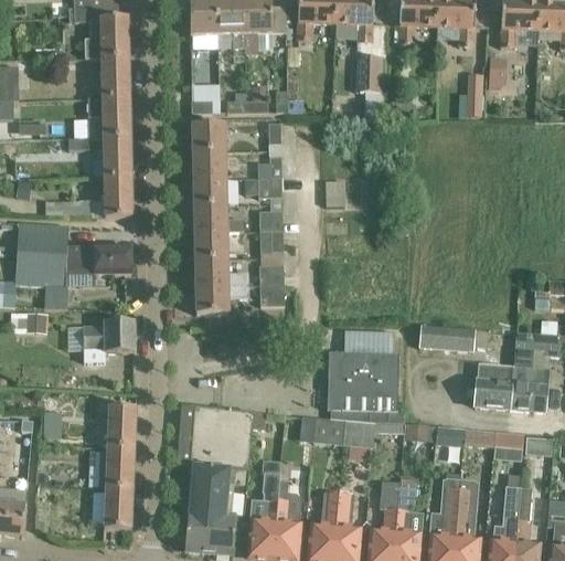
[(75,9),(106,8),(106,0),(75,0),(75,8),(70,8),(70,14),(75,14),(75,9)]
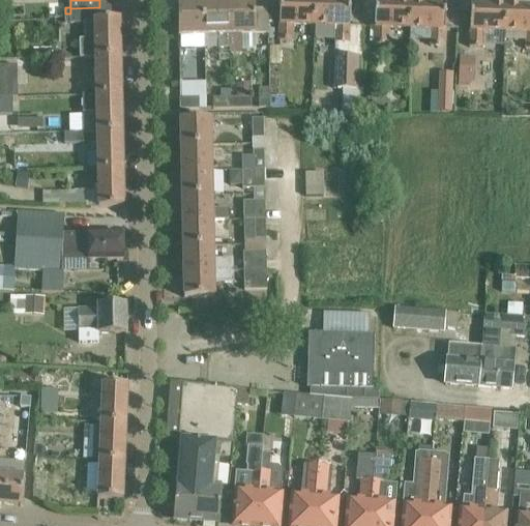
[(190,33),(204,33),(203,0),(178,1),(178,33),(179,33),(179,44),(190,44),(190,33)]
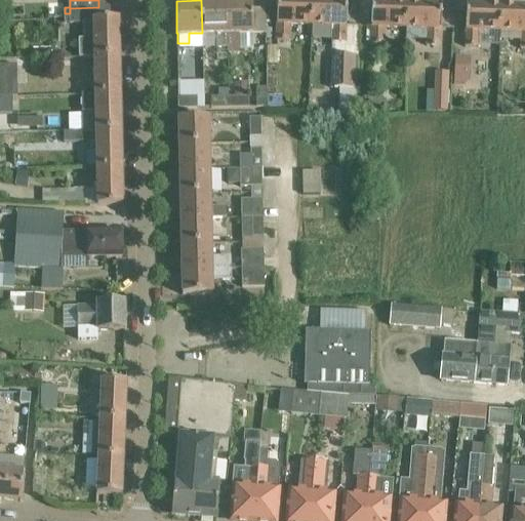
[(216,45),(228,45),(228,32),(227,0),(201,0),(202,33),(216,32),(216,45)]
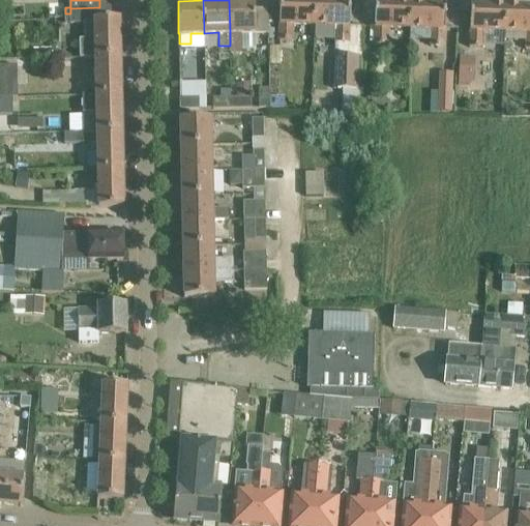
[(256,31),(255,19),(255,0),(229,0),(230,32),(230,46),(230,51),(241,51),(241,32),(256,31)]
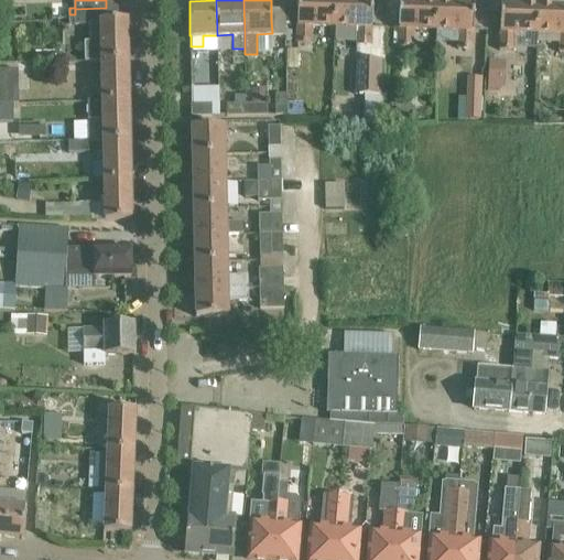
[(335,24),(335,0),(297,0),(296,41),(312,42),(313,23),(335,24)]
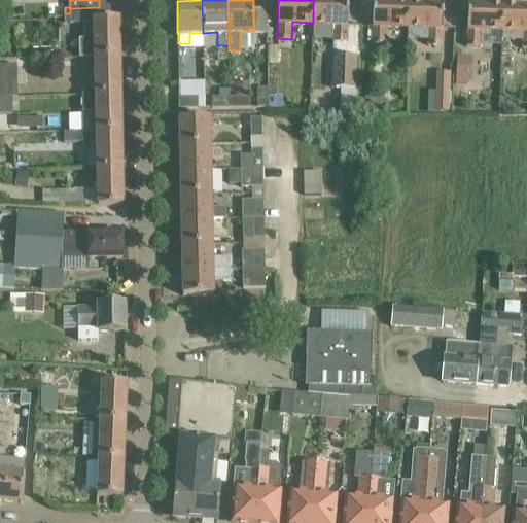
[(347,41),(348,18),(348,0),(313,0),(313,23),(335,23),(335,40),(347,41)]
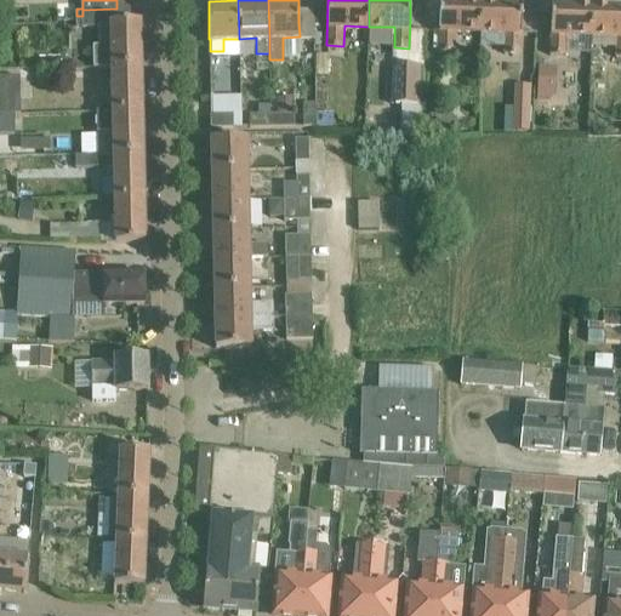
[(480,30),(482,0),(439,0),(438,50),(455,51),(456,29),(480,30)]
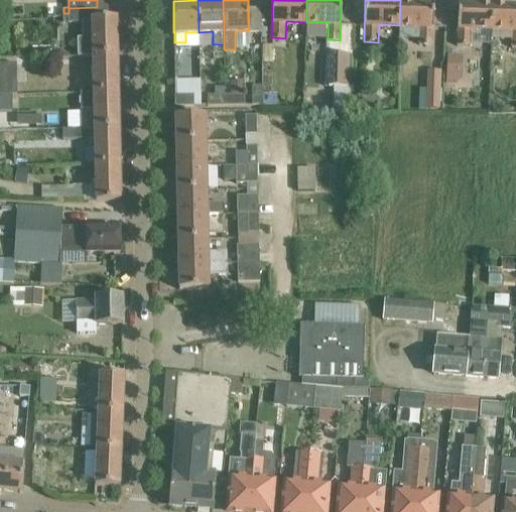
[(432,43),(433,20),(434,0),(400,0),(399,25),(420,26),(420,43),(432,43)]
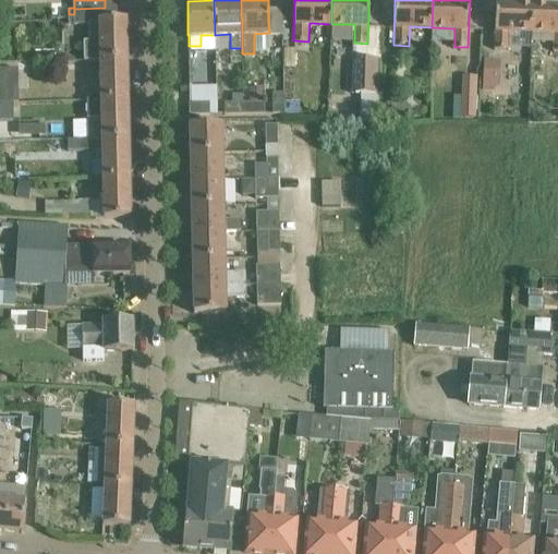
[(532,31),(533,2),(495,1),(494,48),(509,48),(509,29),(532,31)]
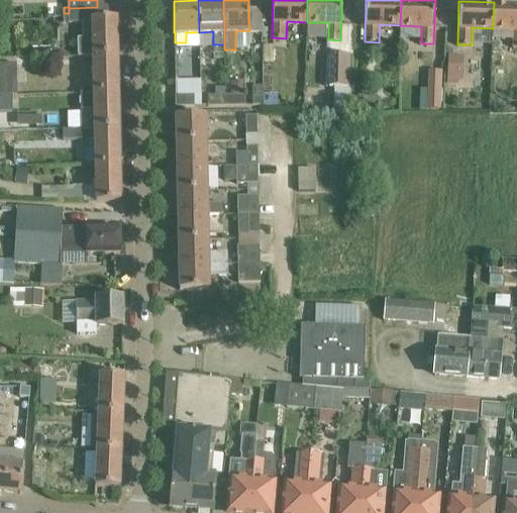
[(516,45),(516,3),(494,2),(493,28),(514,29),(514,46),(516,45)]
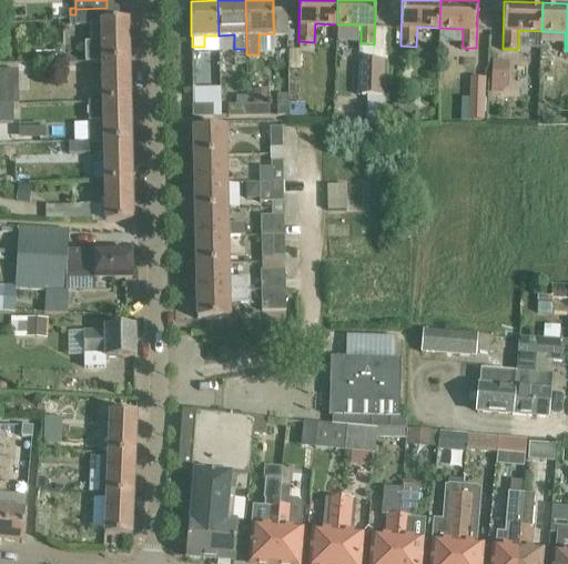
[(130,57),(129,18),(108,18),(107,8),(75,9),(75,14),(70,14),(70,21),(90,21),(90,38),(101,38),(102,58),(130,57)]
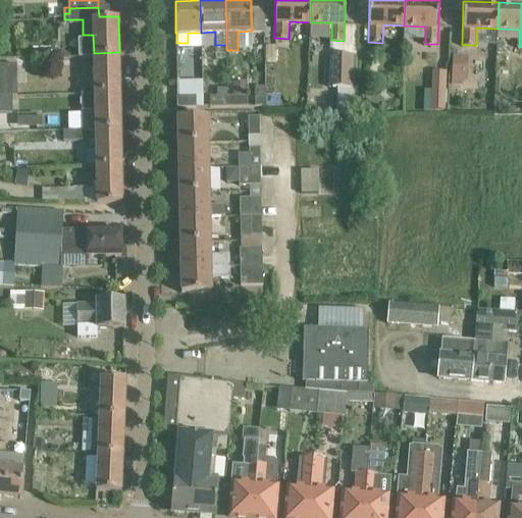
[(265,63),(277,62),(276,42),(264,42),(265,63)]
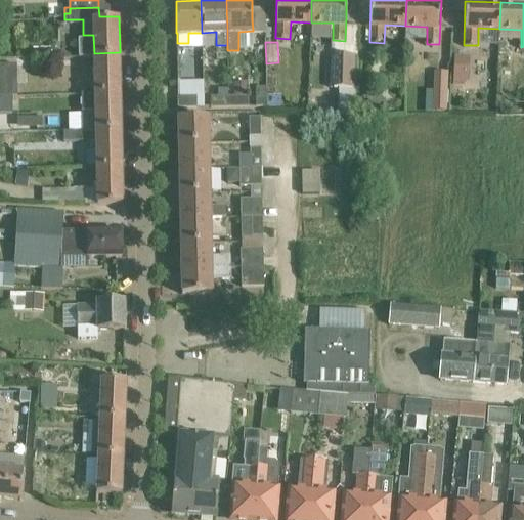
[(356,49),(332,48),(330,83),(354,84),(356,49)]
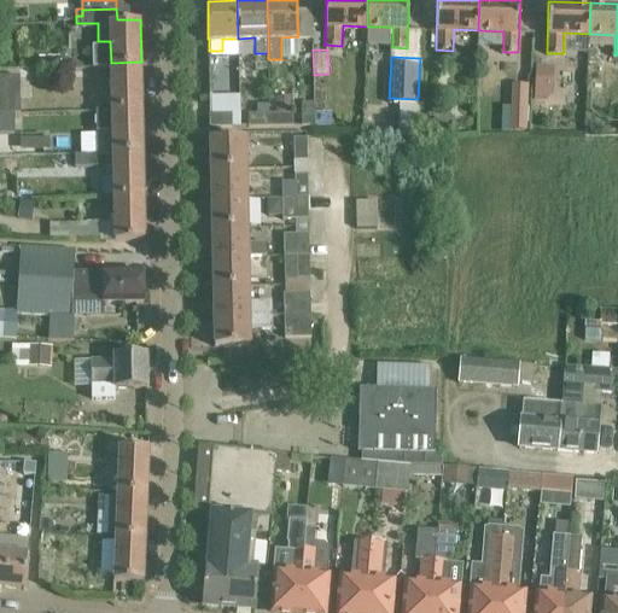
[(549,97),(551,60),(532,59),(531,95),(549,97)]
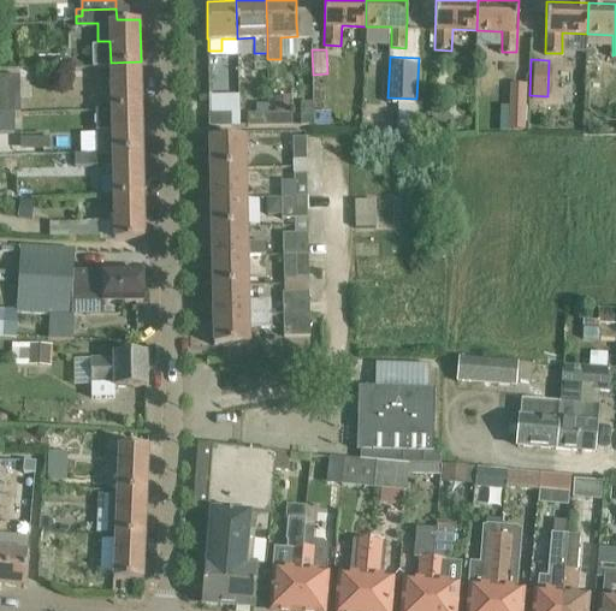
[(112,106),(142,105),(141,61),(111,63),(112,106)]
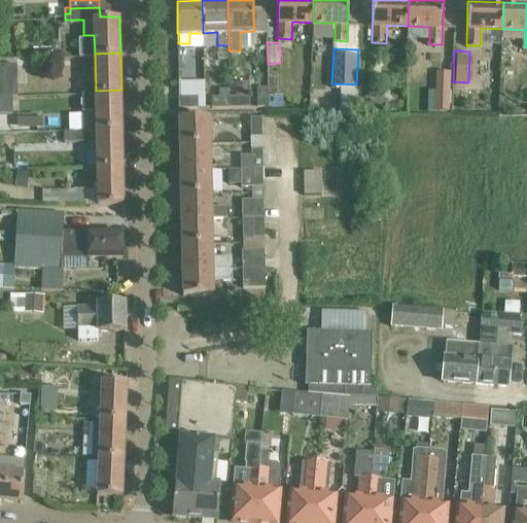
[(0,94),(18,95),(18,63),(0,62),(0,94)]
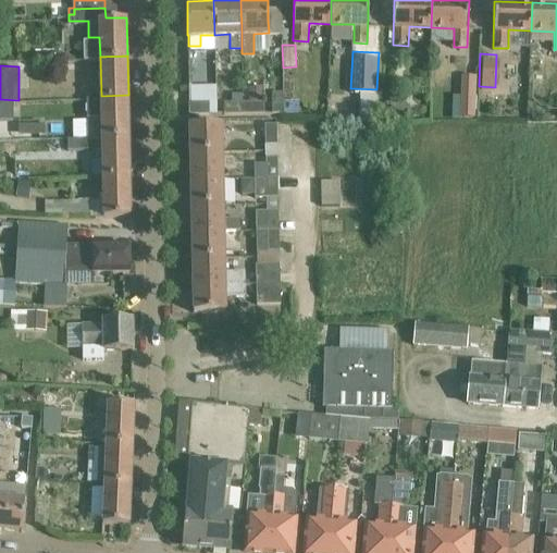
[(477,73),(462,72),(461,113),(474,114),(477,73)]
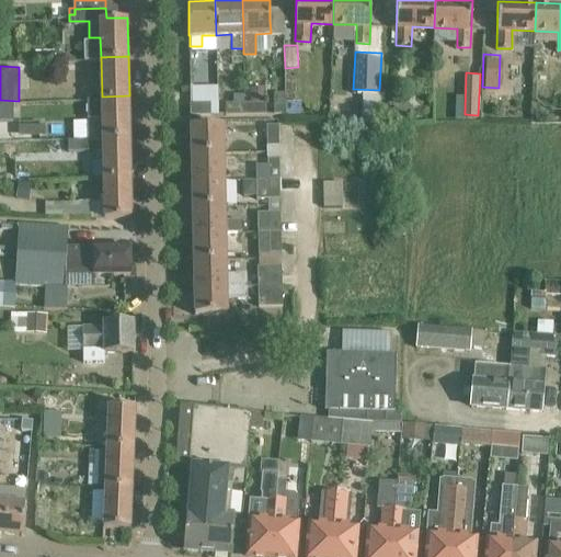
[(218,84),(190,84),(191,89),(191,101),(191,113),(210,113),(218,112),(218,84)]
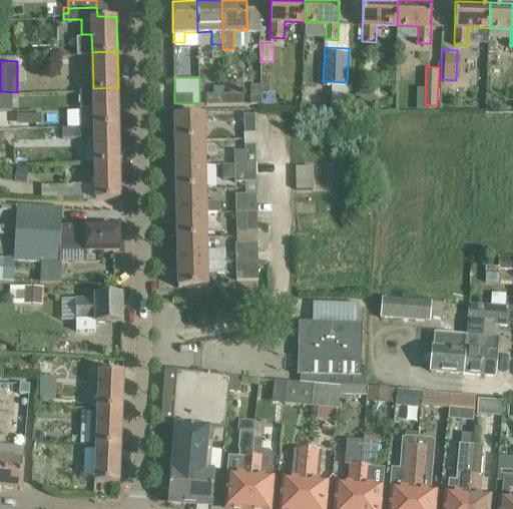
[(118,124),(118,88),(118,87),(93,88),(79,88),(80,107),(93,106),(93,124),(118,124)]
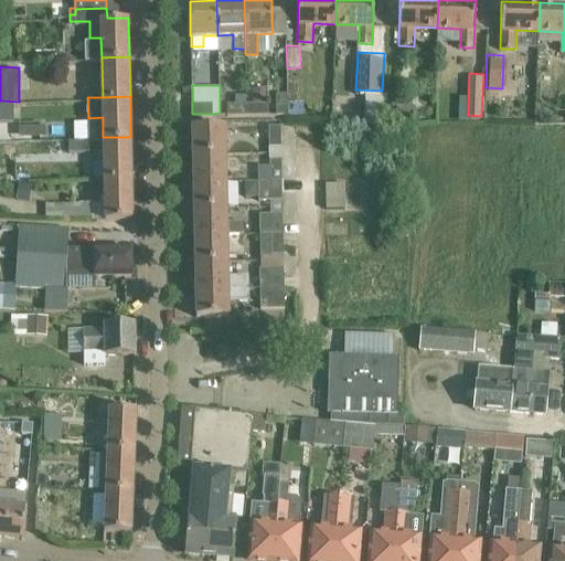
[(248,113),(268,113),(268,101),(248,102),(248,113)]
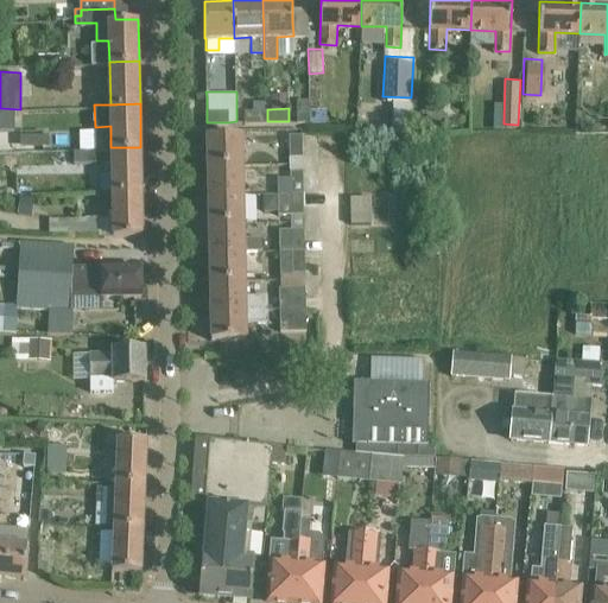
[(245,121),(267,121),(267,109),(245,109),(245,121)]
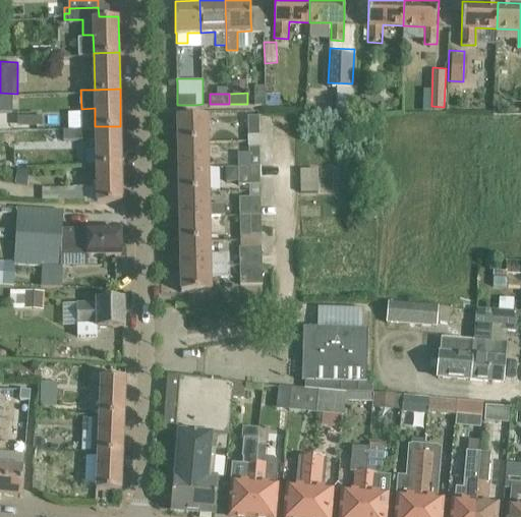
[(207,114),(177,115),(177,139),(208,139),(207,114)]
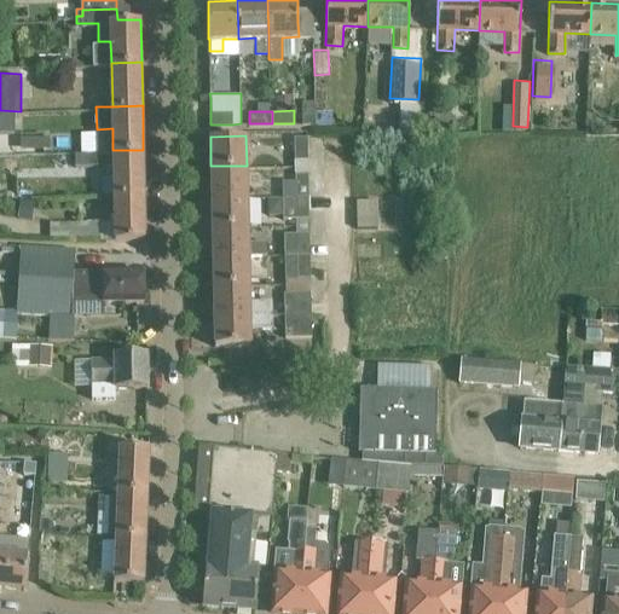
[(295,158),(307,157),(307,135),(294,135),(295,158)]
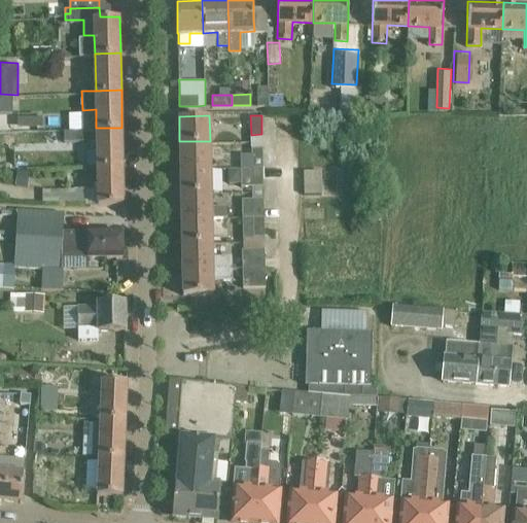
[(123,164),(121,129),(121,128),(96,128),(96,129),(81,129),(51,131),(27,131),(27,155),(51,154),(51,149),(97,148),(97,165),(123,164)]
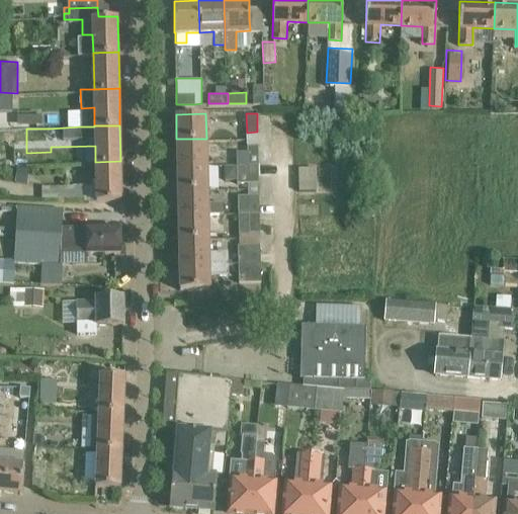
[(206,139),(176,139),(177,164),(207,163),(206,139)]
